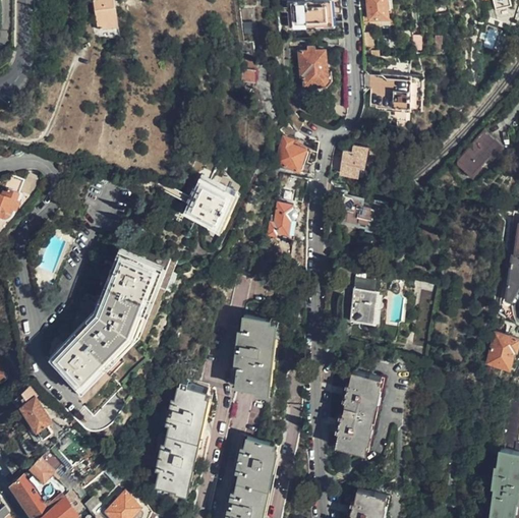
[(110,0),(93,0),(98,32),(115,29),(110,0)]
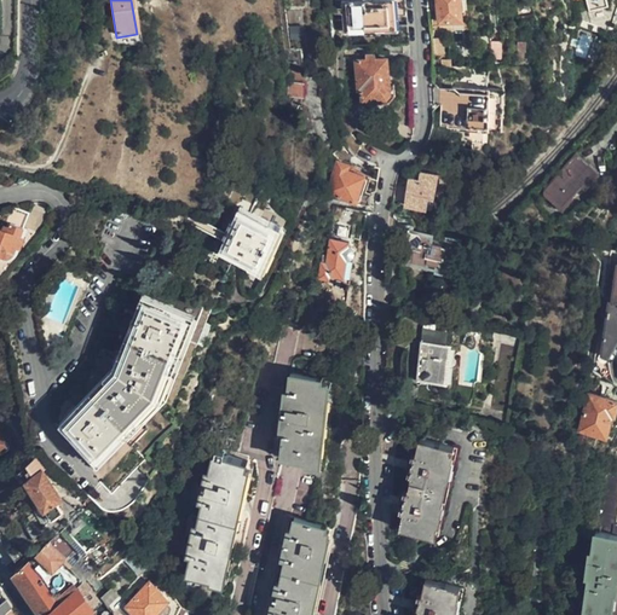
[(142,34),(136,0),(131,0),(137,34),(142,34)]
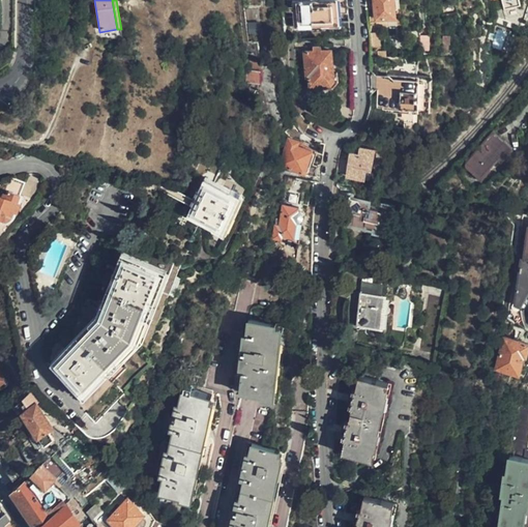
[(333,20),(346,19),(345,0),(323,2),(301,4),(300,0),(285,0),(288,33),(333,28),(333,20)]
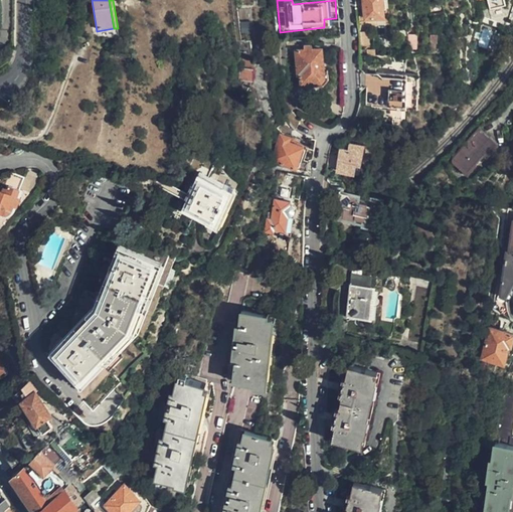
[(385,21),(383,0),(362,0),(365,23),(385,21)]
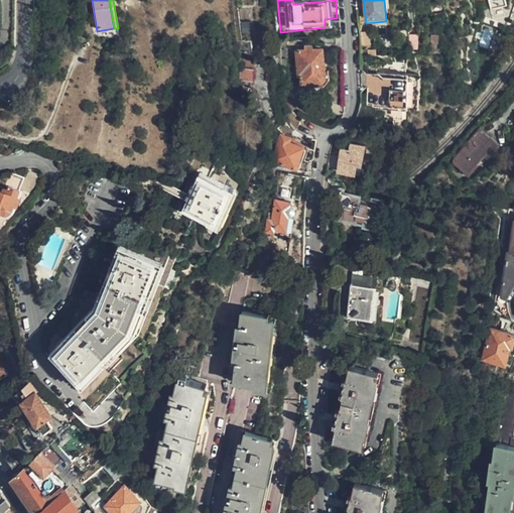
[(118,28),(114,28),(97,31),(99,42),(120,38),(118,28)]
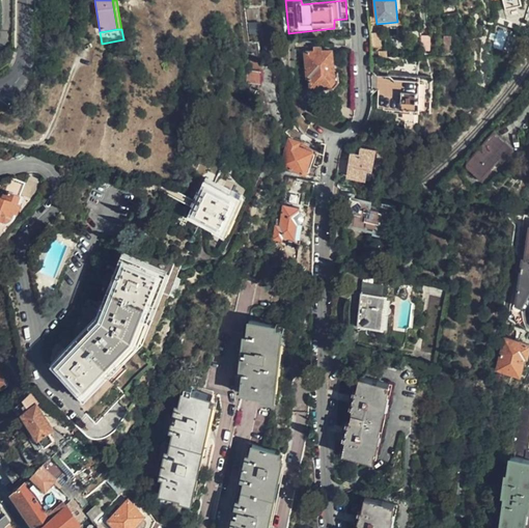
[(331,53),(349,51),(349,40),(330,43),(331,53)]
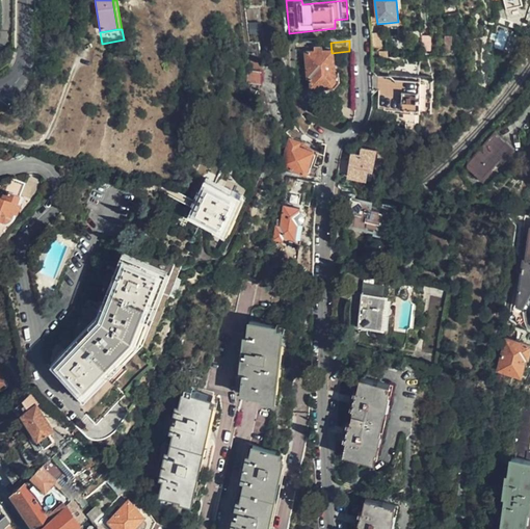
[(309,91),(326,90),(328,90),(333,85),(332,77),(330,55),(315,56),(302,57),(305,81),(308,81),(309,91)]
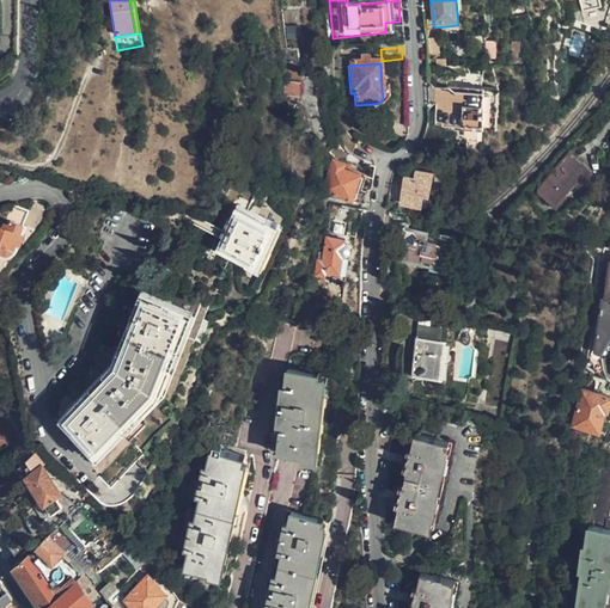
[(284,98),(299,99),(299,80),(285,80),(284,98)]
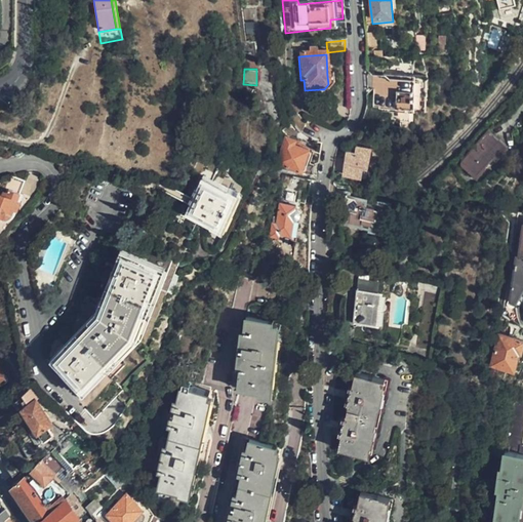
[(324,89),(322,89),(322,92),(333,92),(333,76),(327,76),(328,84),(324,89)]
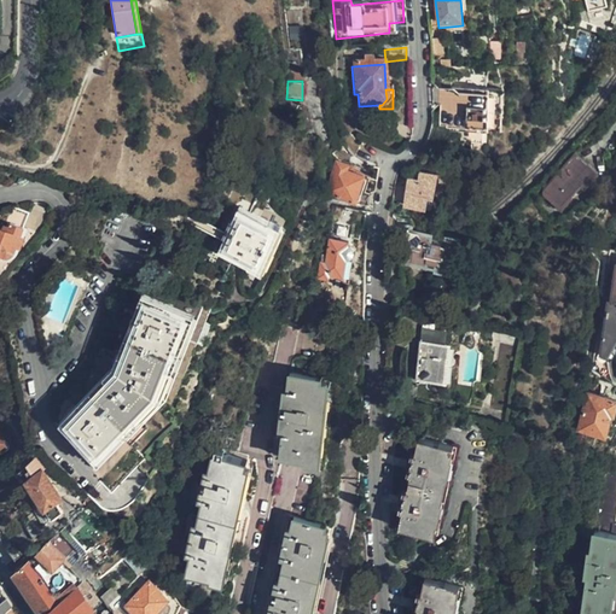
[(500,98),(440,93),(436,130),(497,135),(500,98)]
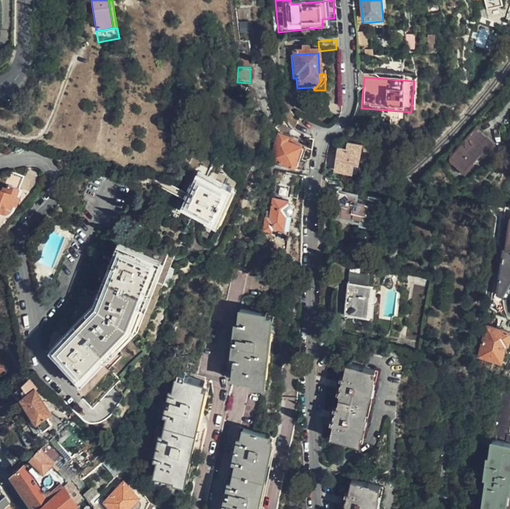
[(291,133),(291,134),(295,124),(286,113),(281,118),(281,119),(282,120),(282,121),(283,122),(283,123),(284,123),(284,124),(285,125),(286,126),(286,127),(287,128),(288,129),(289,130),(289,131),(290,132),(291,133)]
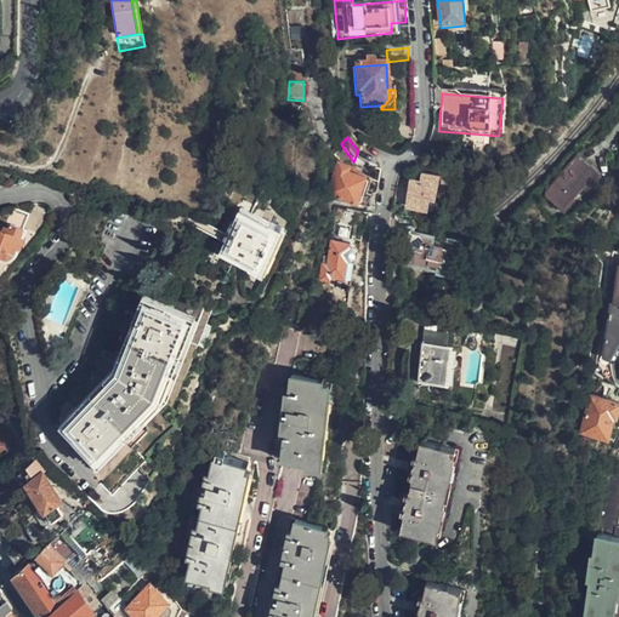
[(574,205),(597,176),(574,158),(543,195),(561,211),(569,201),(574,205)]
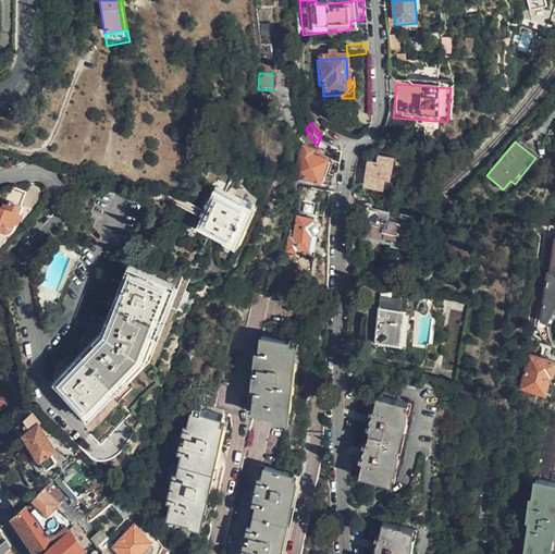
[(337,168),(337,161),(312,154),(301,149),(292,176),(317,185),(317,188),(330,191),(331,181),(321,176),(324,164),(337,168)]
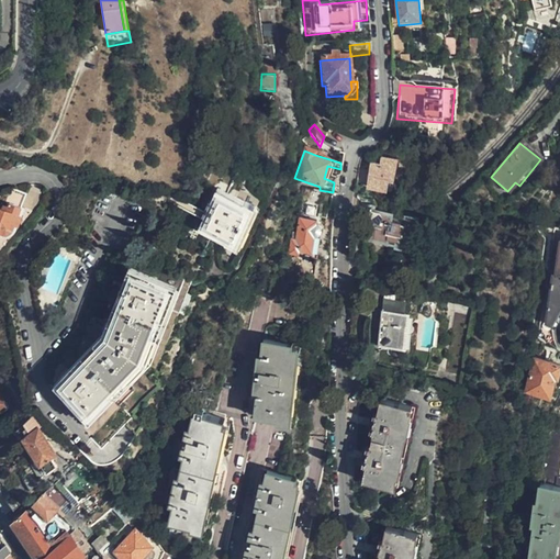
[(392,182),(395,163),(379,160),(378,167),(369,166),(365,189),(385,192),(387,181),(392,182)]
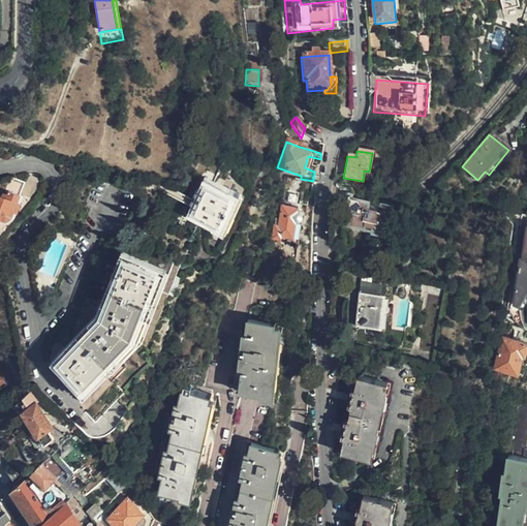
[(200,182),(191,200),(188,208),(183,220),(219,237),(237,198),(200,182)]
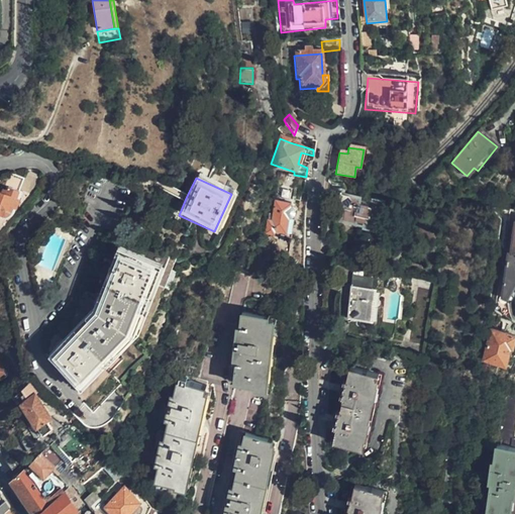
[(303,195),(305,185),(292,183),(290,193),(303,195)]
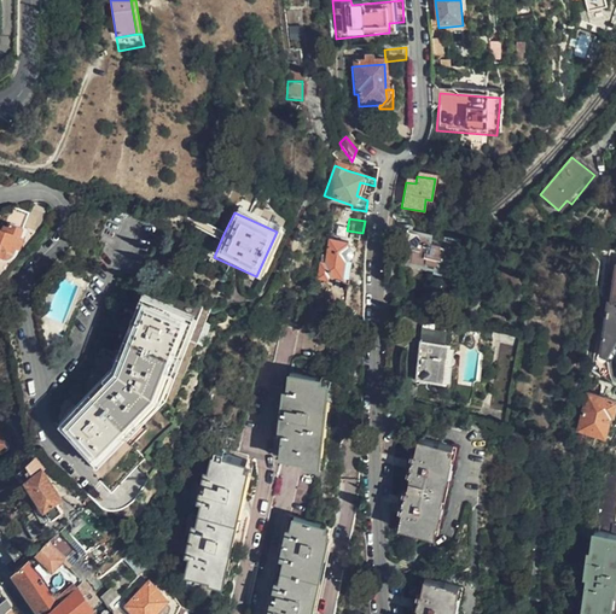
[(391,231),(387,241),(385,244),(400,245),(397,263),(448,269),(451,243),(402,237),(405,224),(393,223),(391,231)]
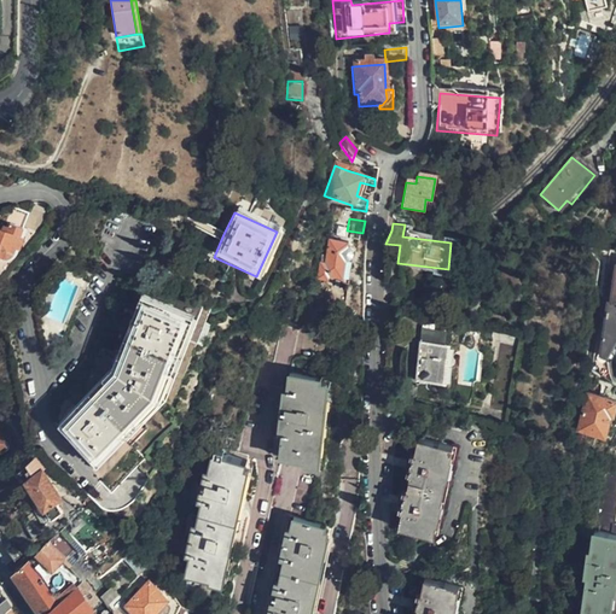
[(13,255),(22,232),(9,227),(5,234),(0,233),(0,258),(1,259),(4,261),(6,261),(7,259),(10,259),(11,258),(13,256),(13,255)]
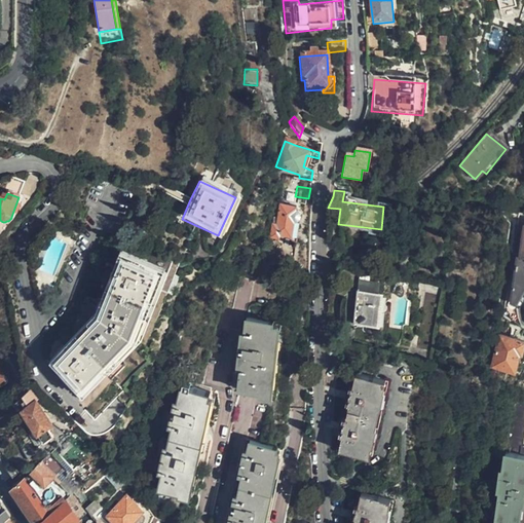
[(296,225),(297,224),(297,223),(297,222),(297,221),(297,220),(297,219),(296,218),(296,217),(296,216),(296,215),(295,215),(295,212),(278,212),(277,231),(271,231),(271,246),(281,245),(281,240),(294,240),(295,228),(296,228),(296,227),(296,226),(296,225)]
